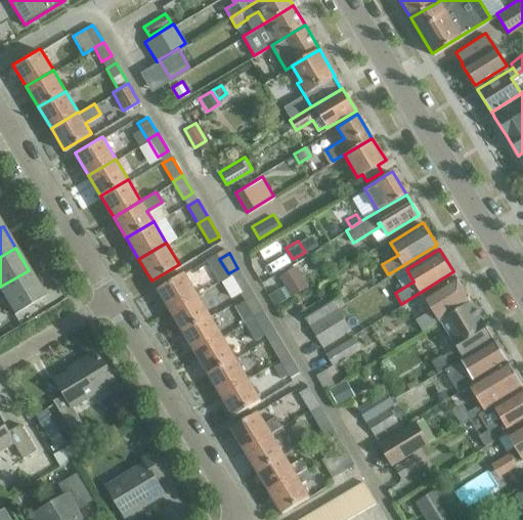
[(219,263),(214,255),(193,268),(198,275),(219,263)]
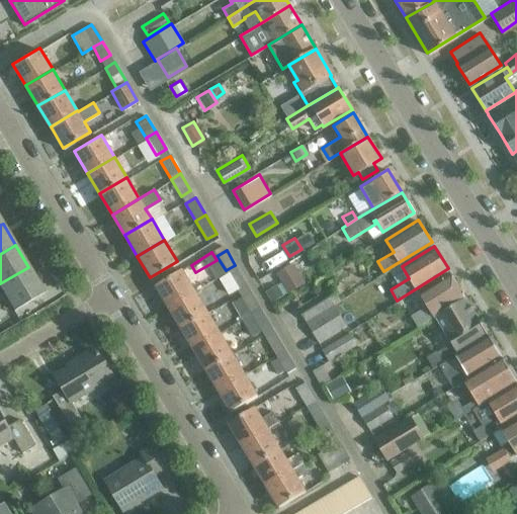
[(290,260),(274,270),(280,279),(287,290),(304,280),(290,260)]
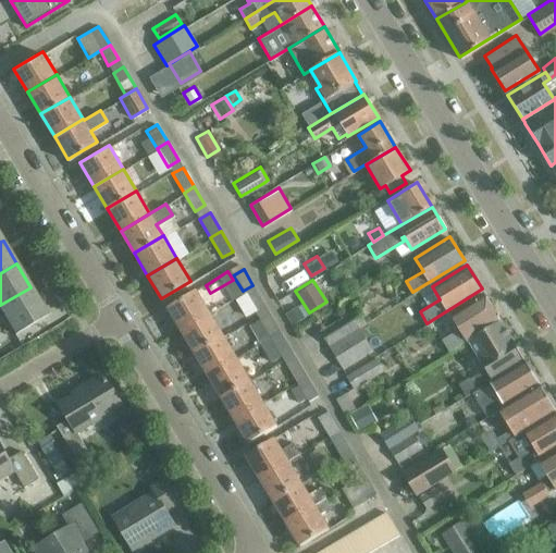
[(254,309),(263,303),(252,285),(243,291),(254,309)]
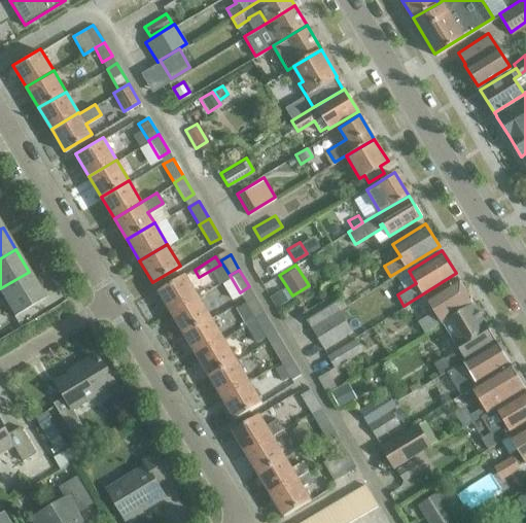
[(29,272),(0,288),(0,295),(11,314),(43,294),(29,272)]
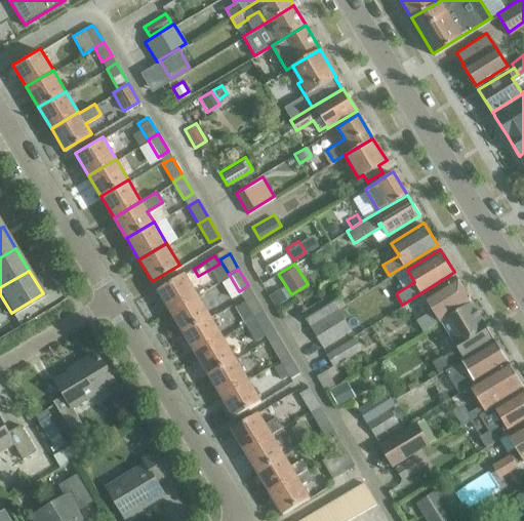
[(169,310),(197,293),(184,272),(156,288),(169,310)]
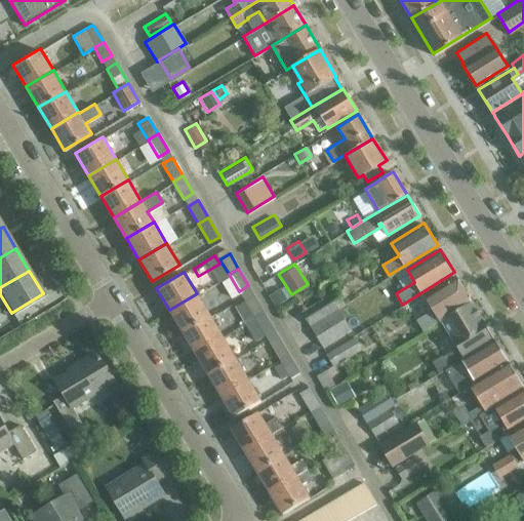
[(431,326),(441,319),(472,301),(456,276),(425,295),(433,309),(416,319),(422,329),(430,325),(431,326)]
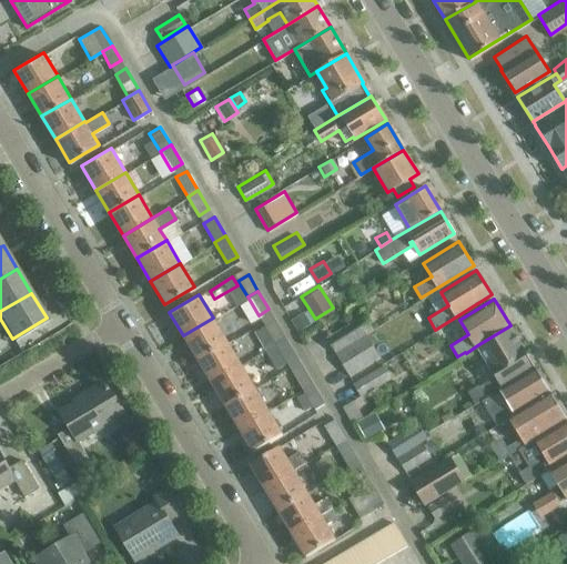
[(297,329),(309,322),(301,311),(291,316),(297,329)]
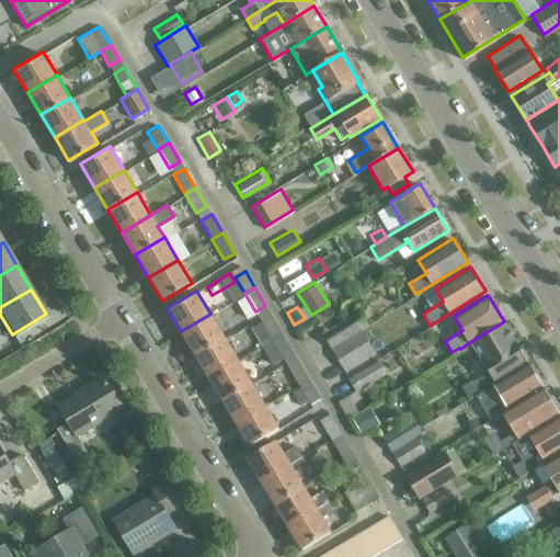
[(330,347),(367,322),(360,309),(321,332),(330,347)]
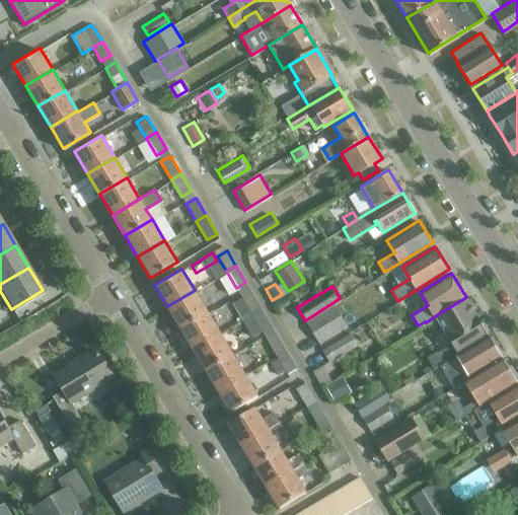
[(261,306),(249,289),(240,295),(250,312),(261,306)]
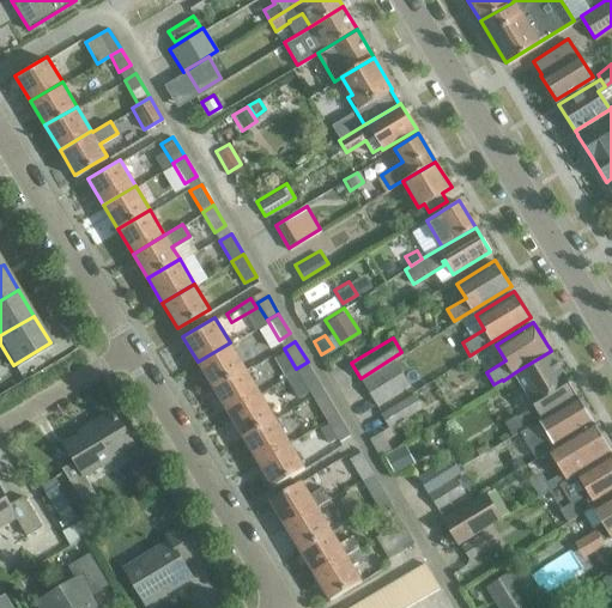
[(230,342),(198,362),(212,385),(244,368),(230,342)]
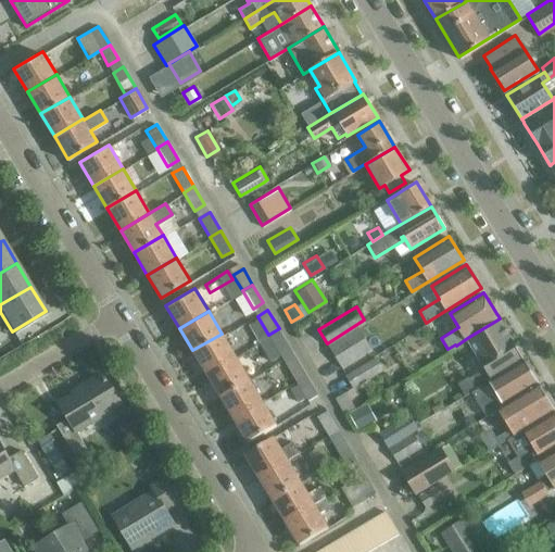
[(500,318),(467,338),(483,366),(469,376),(468,375),(457,381),(465,394),(471,390),(490,379),(490,380),(525,360),(500,318)]
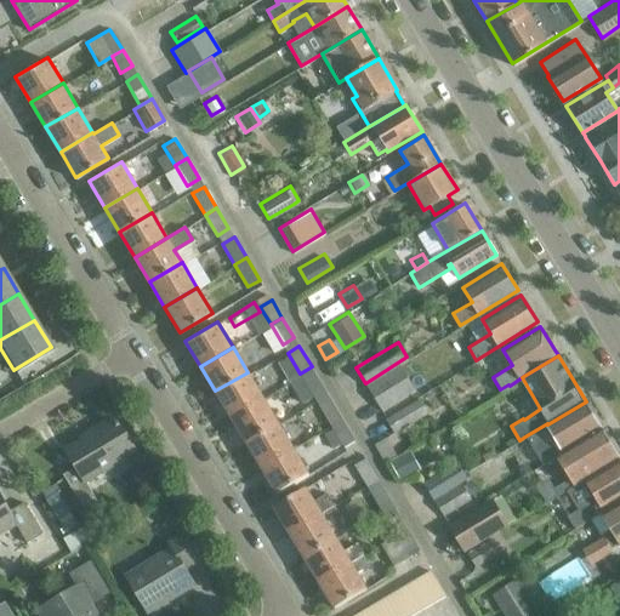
[(381,409),(414,388),(398,365),(367,385),(381,409)]
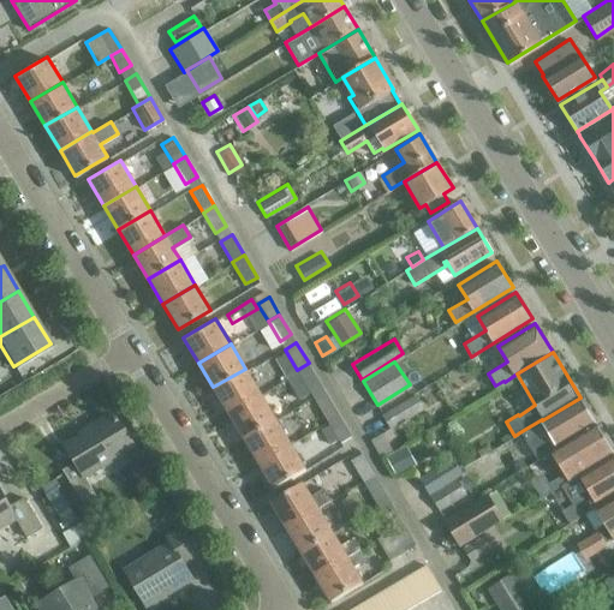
[(310,390),(321,383),(309,363),(297,370),(310,390)]
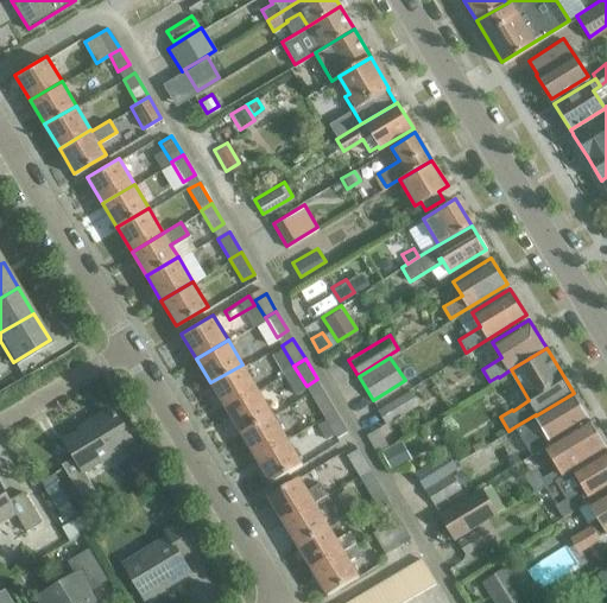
[(257,388),(242,365),(210,382),(226,407),(257,388)]
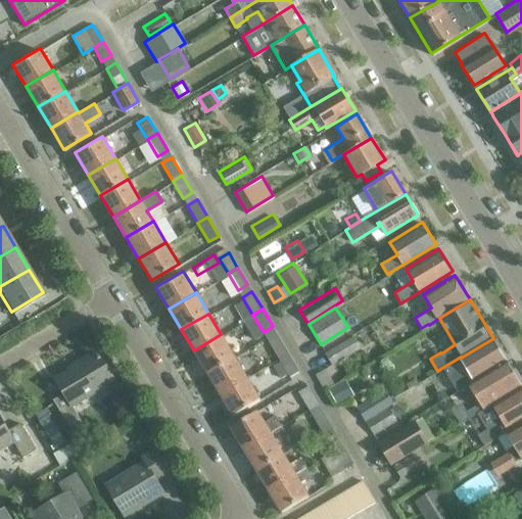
[(288,350),(277,333),(268,339),(278,357),(288,350)]
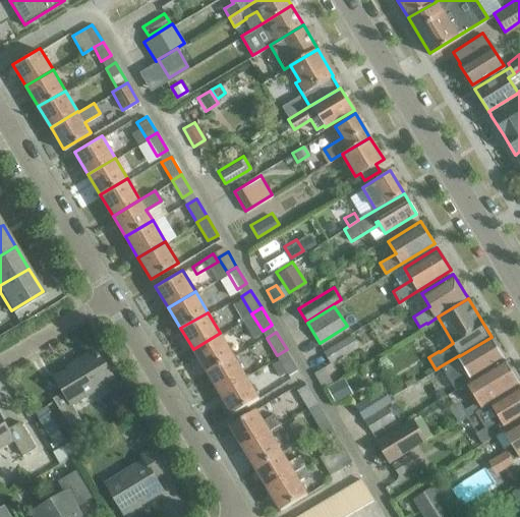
[(220,333),(193,349),(206,369),(232,353),(220,333)]
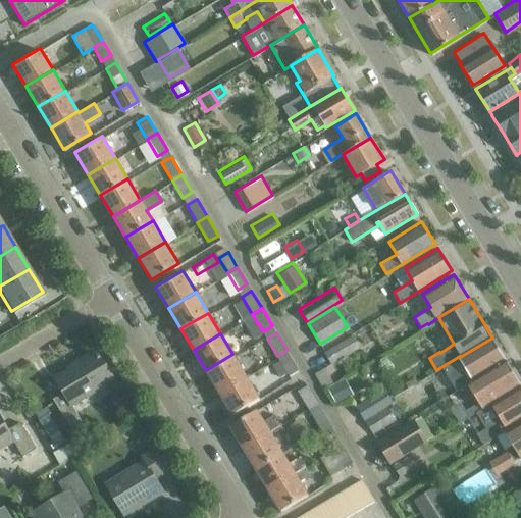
[(331,362),(358,345),(352,334),(324,351),(331,362)]
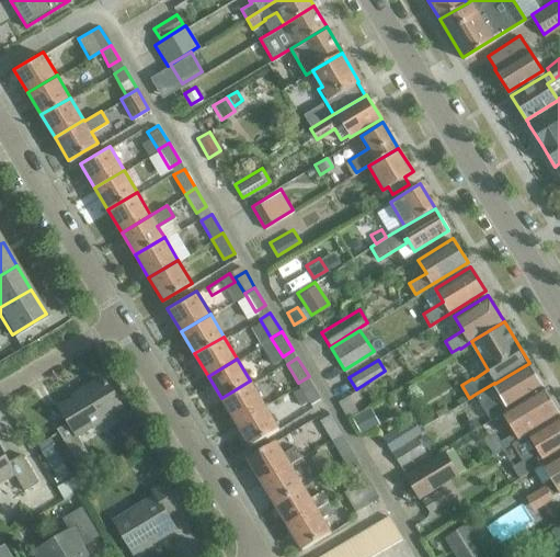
[(494,383),(476,394),(490,418),(503,409),(503,410),(544,386),(529,363),(494,384),(494,383)]
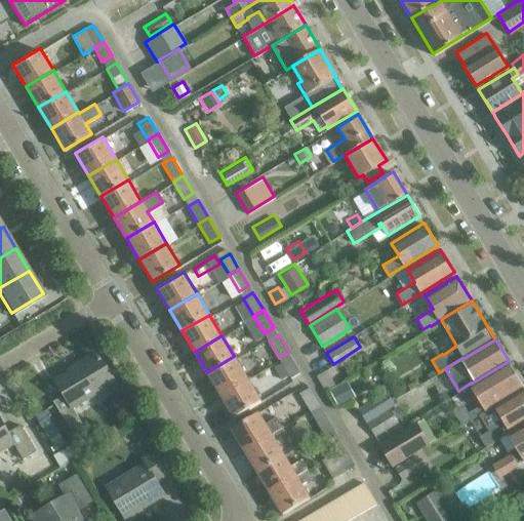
[(83,426),(79,419),(71,405),(113,379),(95,350),(75,362),(77,365),(54,378),(63,391),(51,398),(72,432),(83,426)]
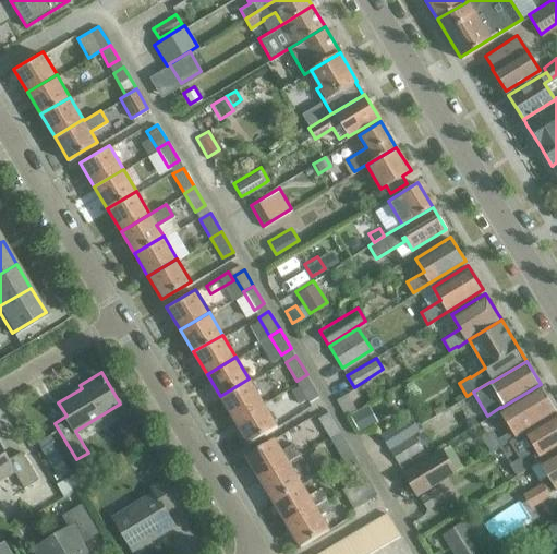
[(299,384),(291,388),(299,401),(306,397),(309,400),(318,394),(307,374),(297,381),(299,384)]
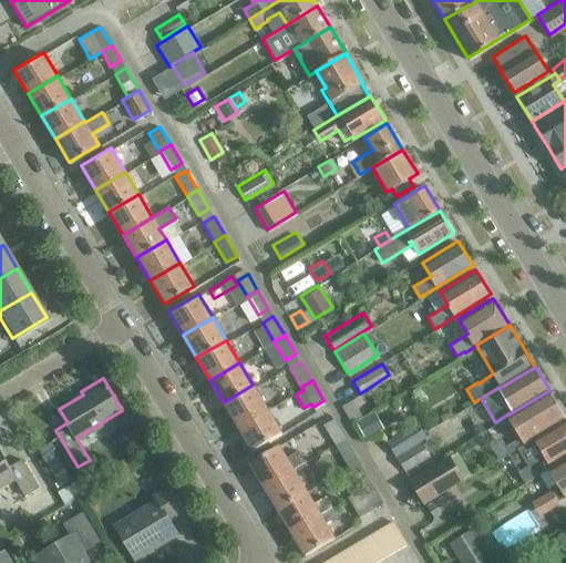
[(267,408),(253,385),(224,402),(237,426),(267,408)]
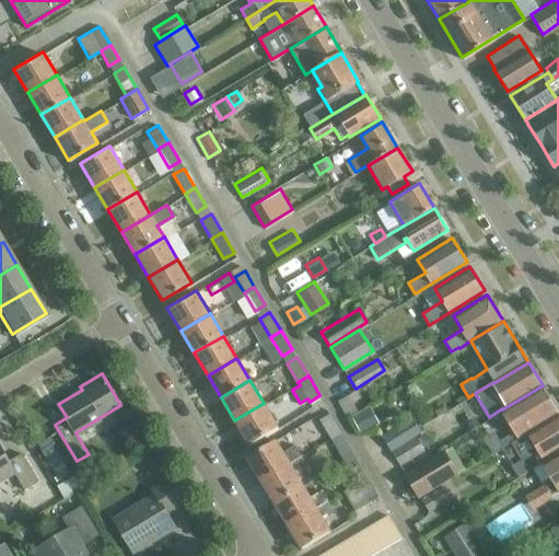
[(515,429),(500,438),(503,444),(511,440),(519,436),(527,430),(526,429),(558,412),(543,385),(502,409),(515,429)]
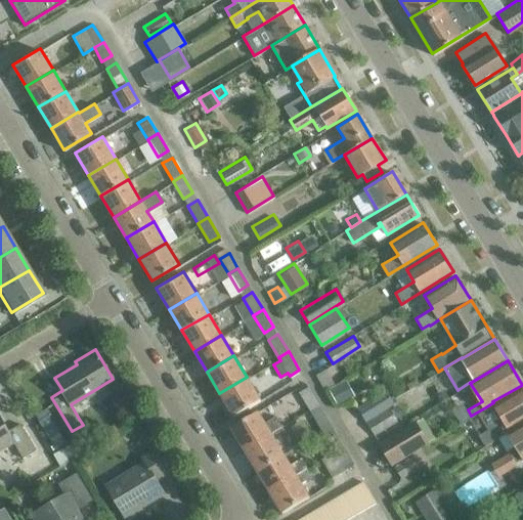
[(325,369),(316,374),(325,389),(335,383),(325,369)]
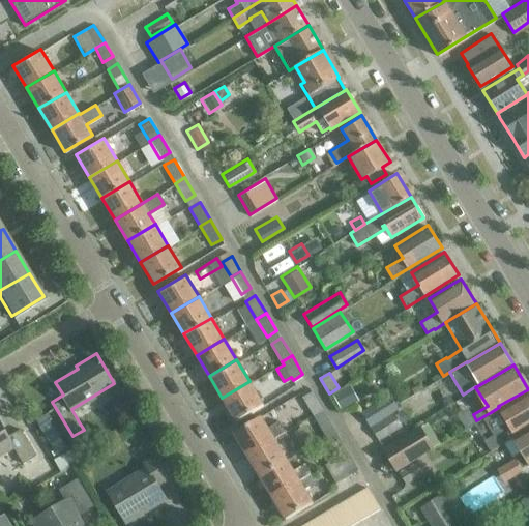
[(250,381),(222,398),(235,419),(263,403),(250,381)]
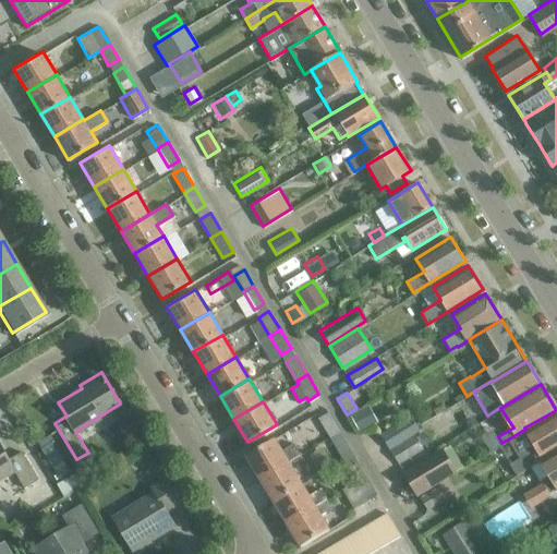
[(360,407),(349,413),(358,429),(368,422),(360,407)]
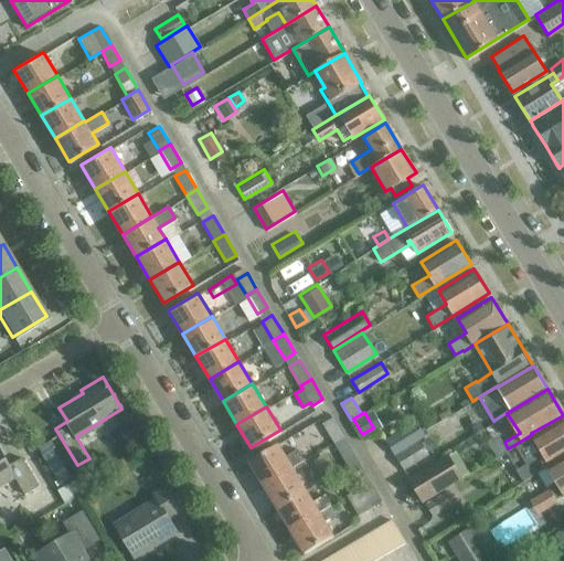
[(332,440),(343,434),(332,415),(321,421),(332,440)]
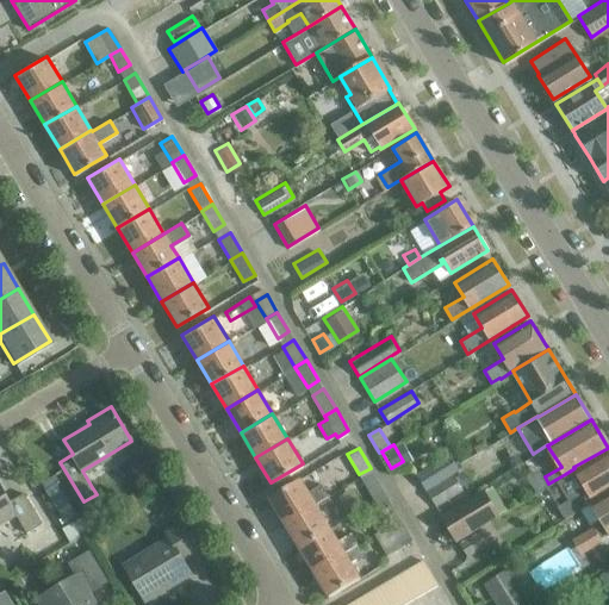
[(565,474),(557,479),(567,498),(558,505),(565,517),(579,507),(608,490),(608,448),(573,467),(575,468),(565,474)]
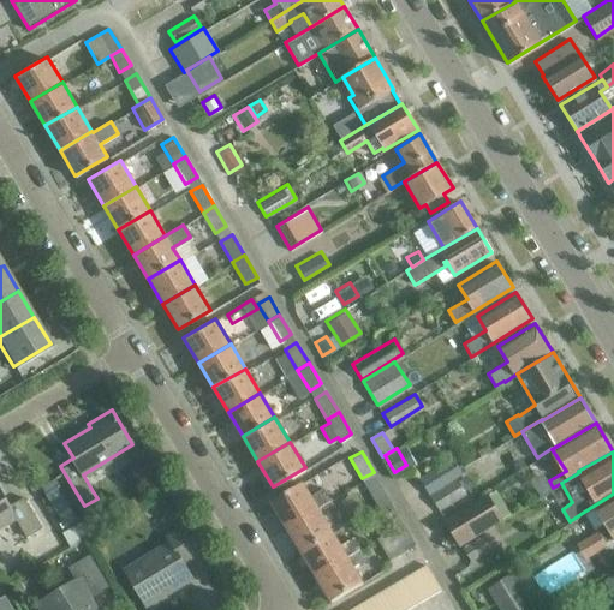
[(428,492),(462,472),(452,456),(419,477),(428,492)]
